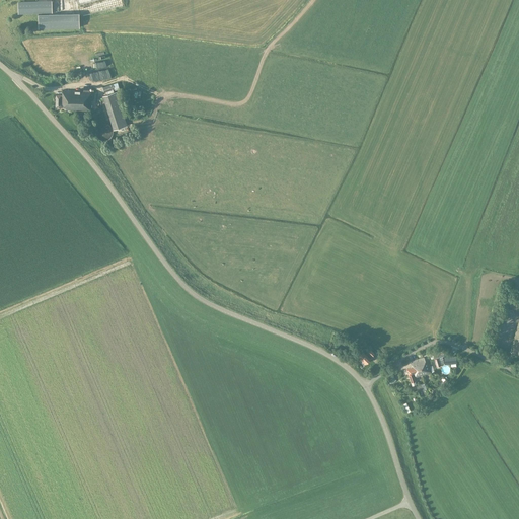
[(109,0),(108,0),(80,6),(81,13),(112,6),(109,0)]
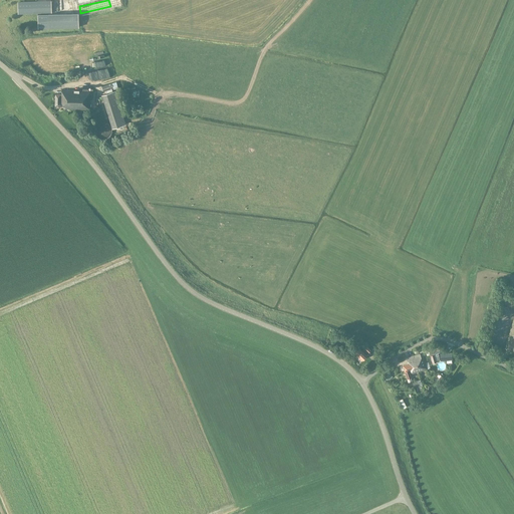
[(18,3),(18,13),(51,12),(51,2),(18,3)]
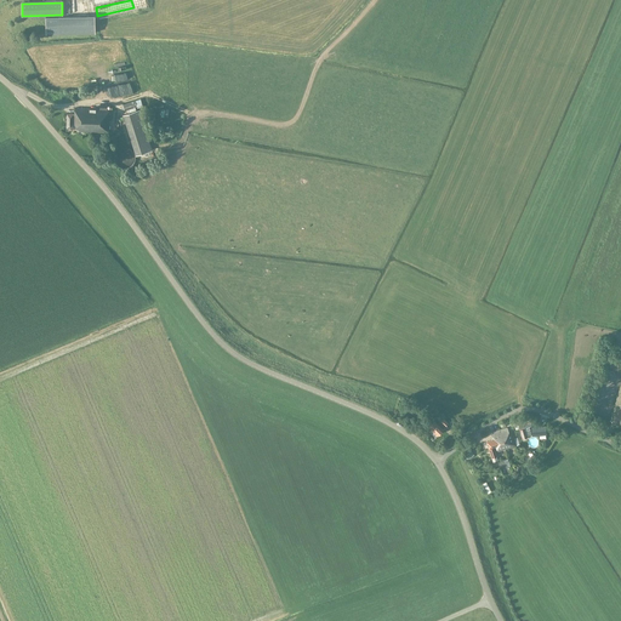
[(46,18),(46,35),(96,34),(96,17),(46,18)]
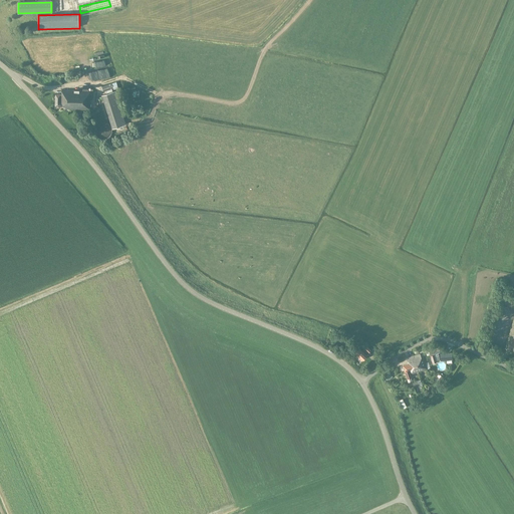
[(108,69),(94,70),(94,80),(108,80),(108,69)]
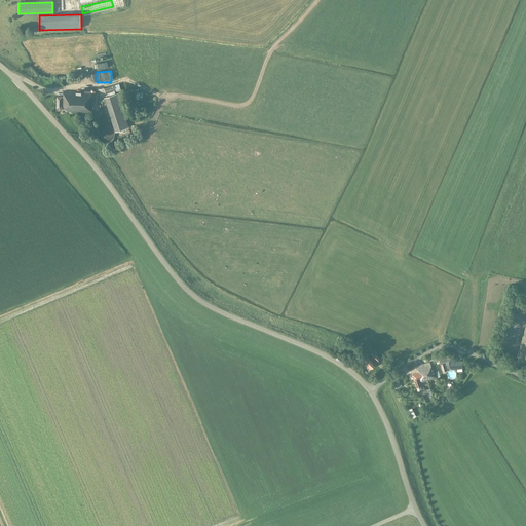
[(120,89),(119,84),(104,88),(106,94),(116,90),(120,89)]
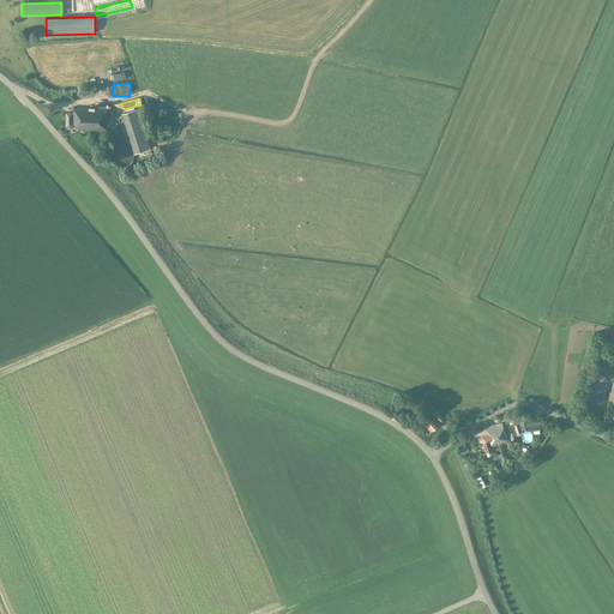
[(66,113),(66,127),(78,128),(78,130),(108,131),(108,108),(106,108),(106,103),(98,103),(98,108),(78,107),(78,108),(73,107),(73,113),(66,113)]
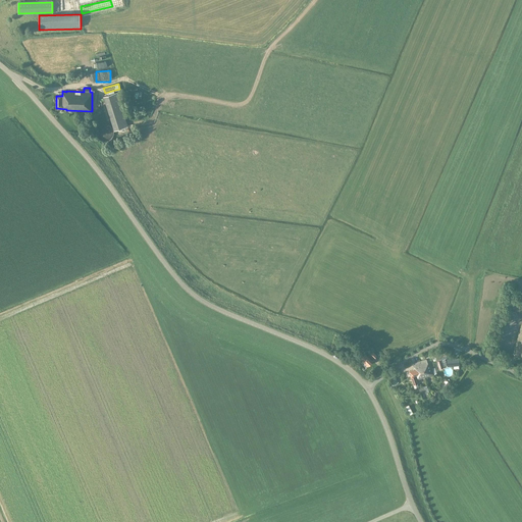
[(103,97),(114,131),(127,126),(117,93),(103,97)]
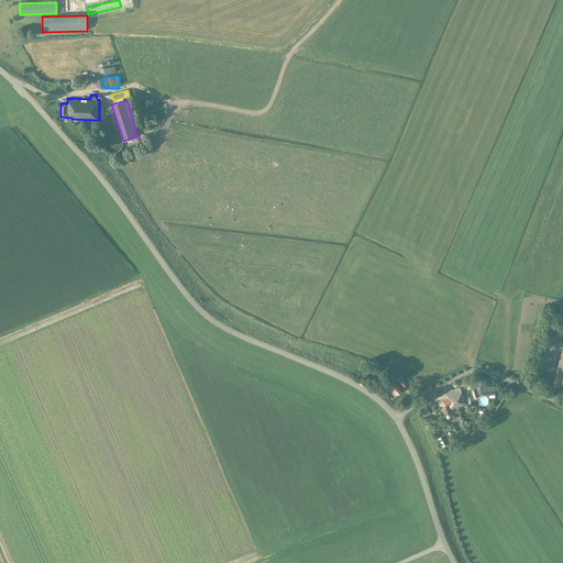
[(103,143),(103,144),(105,145),(105,146),(105,147),(106,148),(106,150),(107,150),(107,151),(108,151),(109,152),(110,152),(111,153),(112,153),(113,153),(114,153),(116,153),(117,152),(118,152),(119,151),(120,150),(121,148),(122,147),(122,146),(122,145),(122,144),(122,143),(122,142),(122,141),(122,140),(121,139),(121,138),(120,138),(120,136),(119,136),(119,135),(118,135),(117,134),(116,134),(114,134),(113,134),(112,134),(111,134),(110,134),(109,135),(108,135),(107,136),(106,138),(106,139),(105,140),(105,141),(105,142),(103,143)]
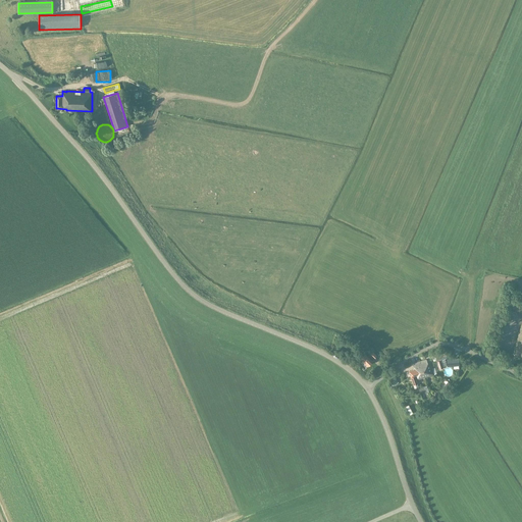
[(521,322),(513,354),(514,355),(514,356),(521,357),(521,322)]
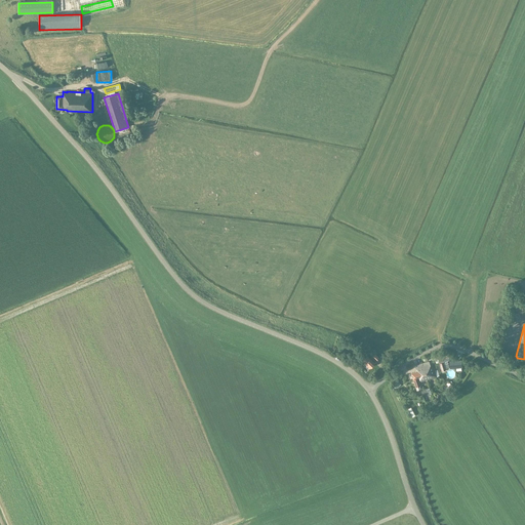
[(361,358),(365,363),(370,358),(365,354),(361,358)]
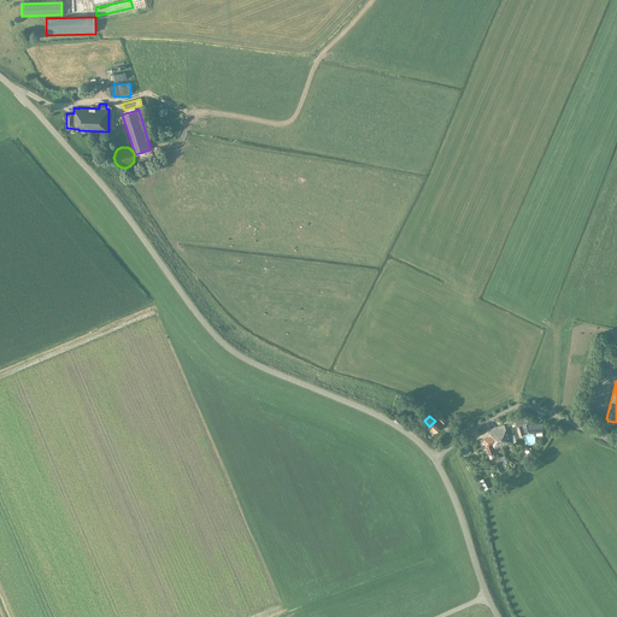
[(429,427),(435,433),(440,427),(439,425),(441,423),(442,424),(445,422),(440,416),(435,421),(429,427)]
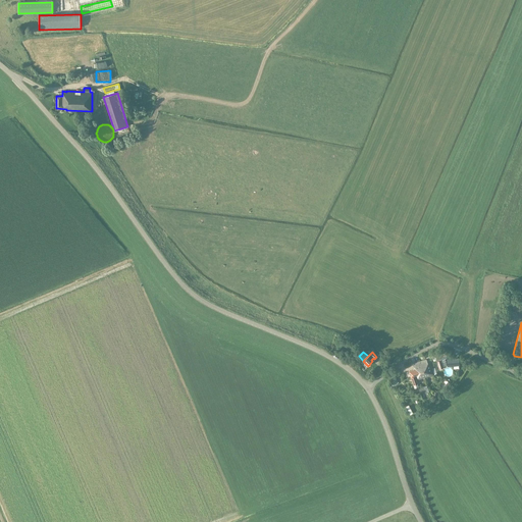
[(436,355),(435,356),(436,361),(438,368),(444,367),(444,366),(447,365),(446,359),(445,359),(447,358),(446,353),(441,354),(436,355)]
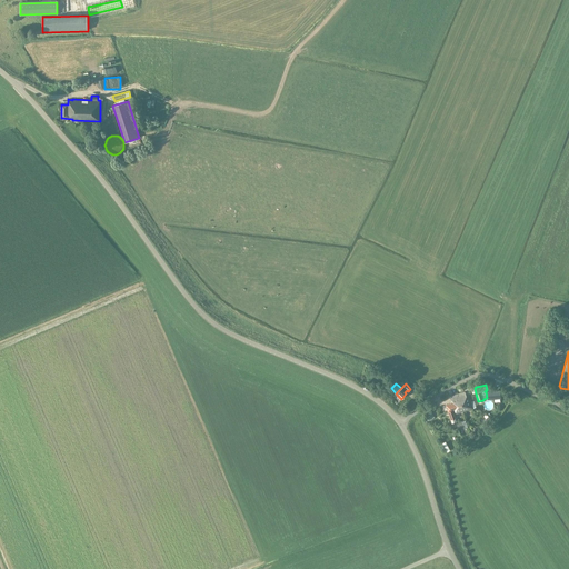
[(500,398),(499,390),(486,391),(487,399),(500,398)]
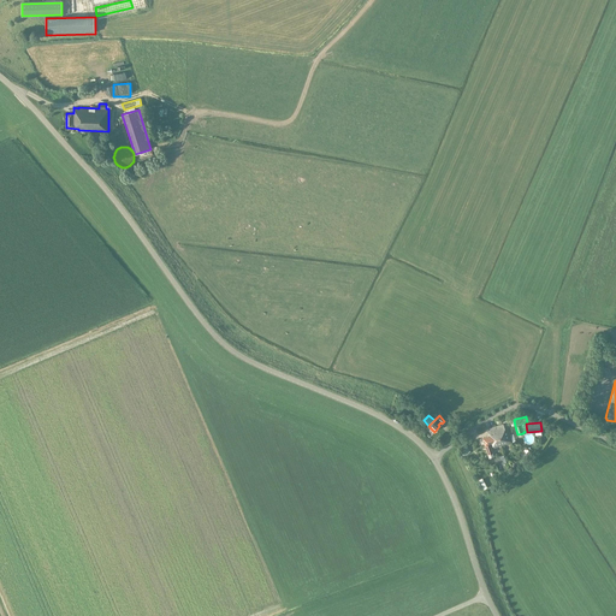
[(503,425),(495,427),(502,445),(511,442),(508,430),(505,431),(503,425)]
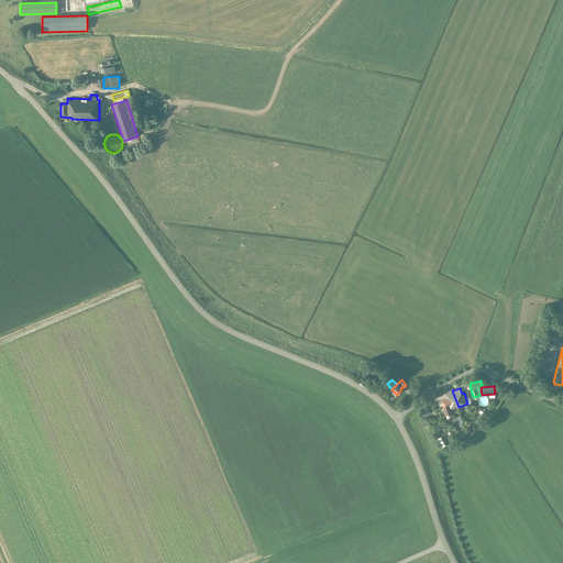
[(441,400),(445,416),(446,419),(451,417),(450,414),(449,410),(459,407),(452,390),(444,393),(446,398),(441,400)]
